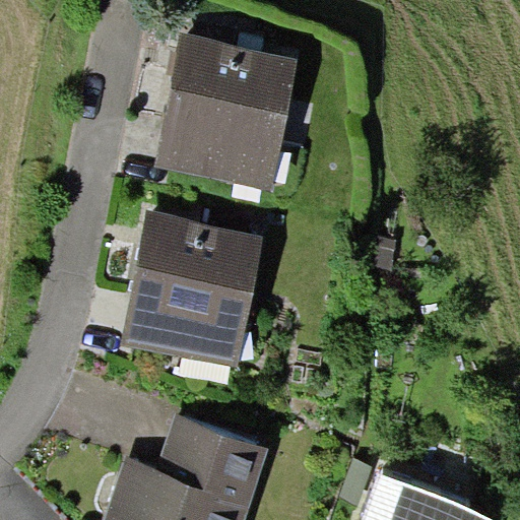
[(154,165),(271,189),(299,57),(182,33),(154,165)]
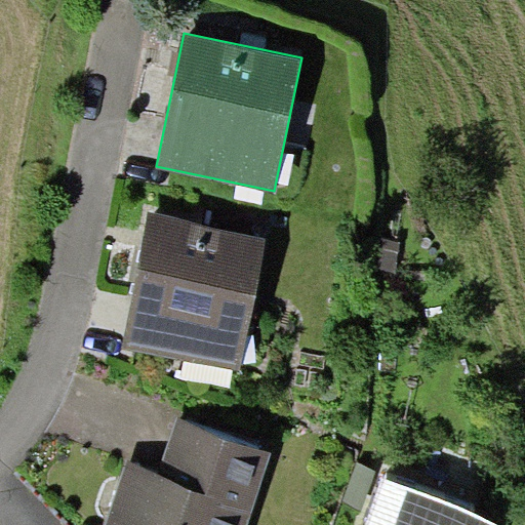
[(124,345),(240,368),(268,235),(151,211),(124,345)]
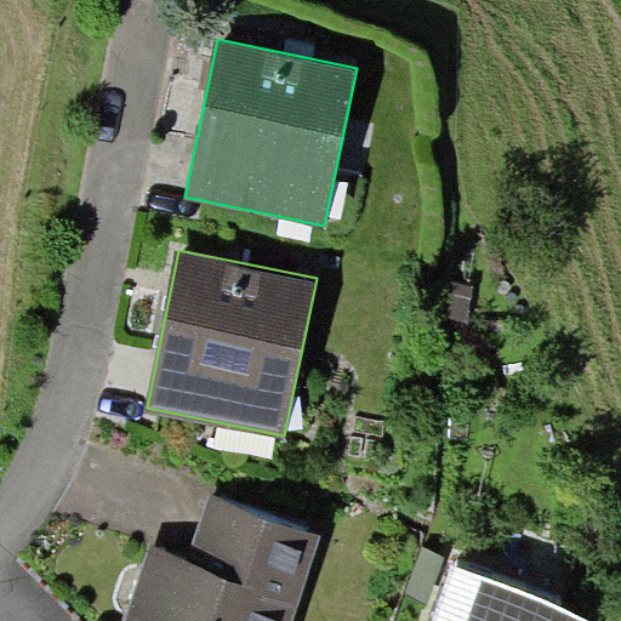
[(473,288),(443,281),(436,313),(466,320),(473,288)]
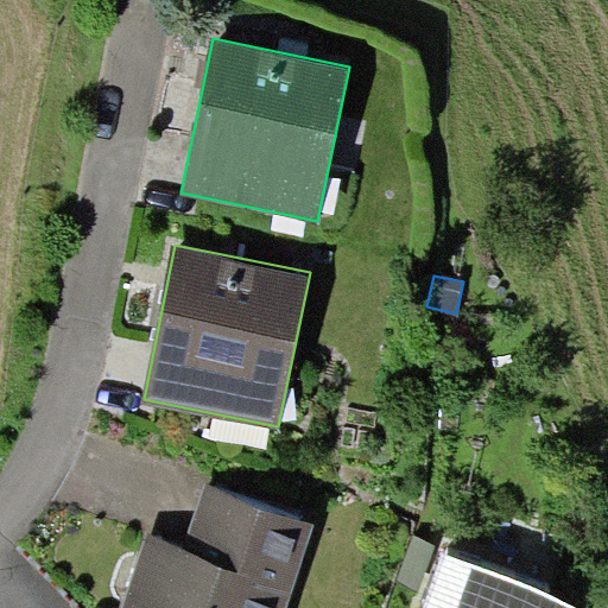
[(122,607),(285,607),(316,521),(206,483),(184,546),(149,534),(122,607)]
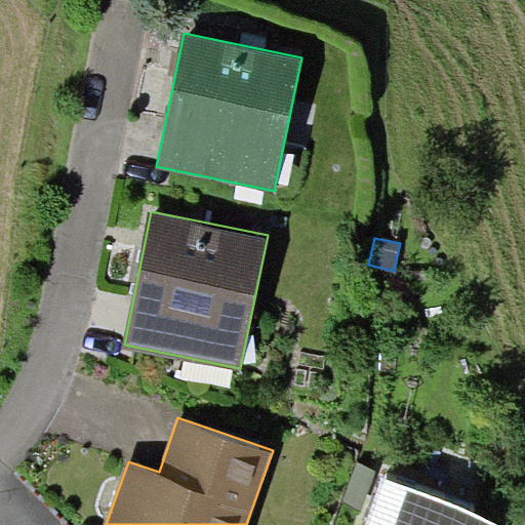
[(364,524),(497,524),(499,521),(382,477),(364,524)]
